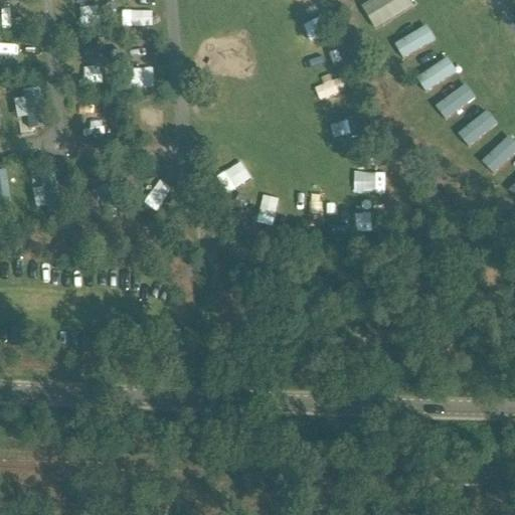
[(310,11),(308,0),(293,0),(295,12),(310,11)]
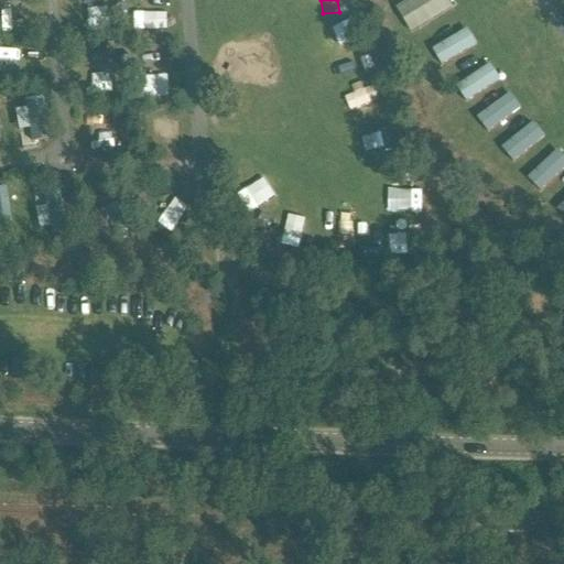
[(445,0),(414,0),(391,14),(409,42),(454,13),(445,0)]
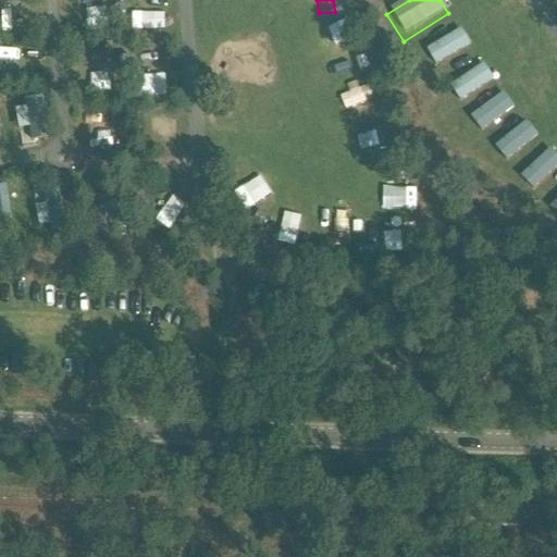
[(127,17),(127,7),(124,4),(116,5),(115,9),(116,17),(127,17)]
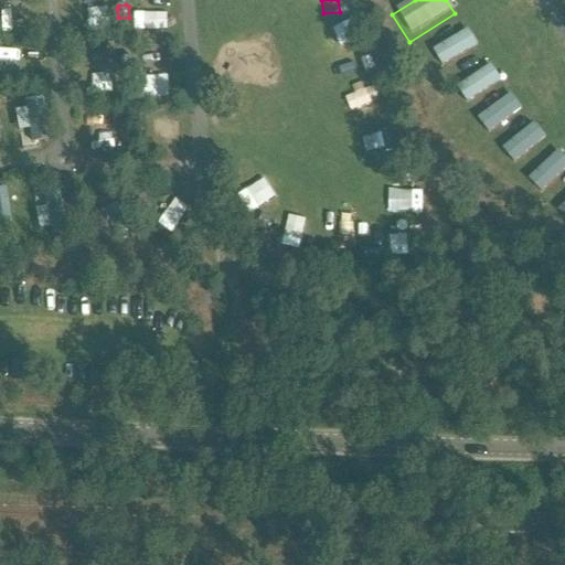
[(336,59),(352,55),(345,23),(329,28),(336,59)]
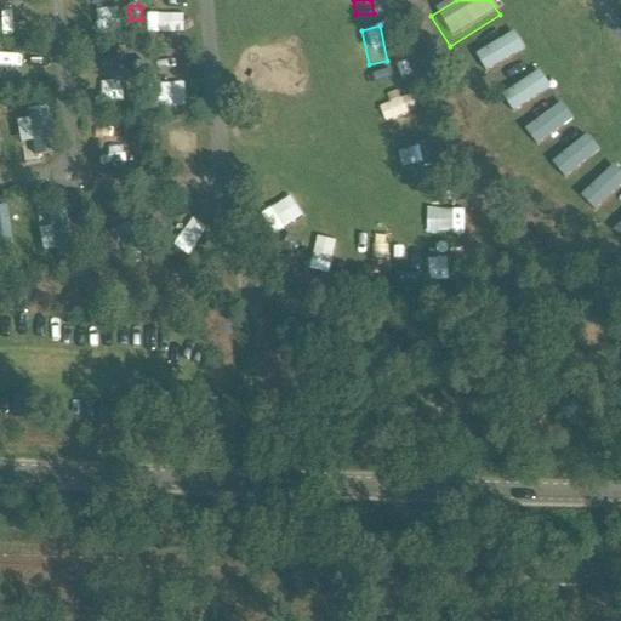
[(514,56),(527,49),(516,30),(477,55),(488,73),(514,56)]
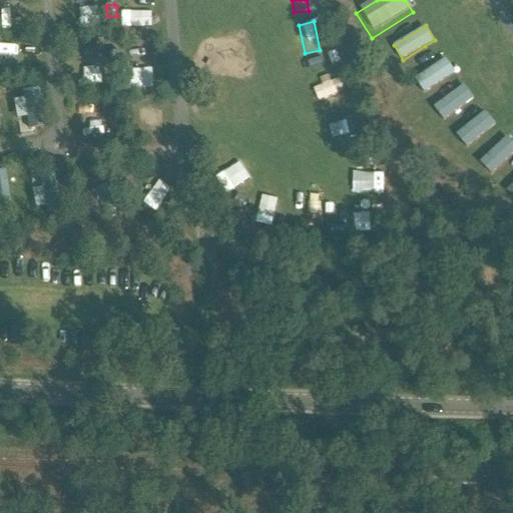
[(342,64),(338,51),(329,54),(333,67),(342,64)]
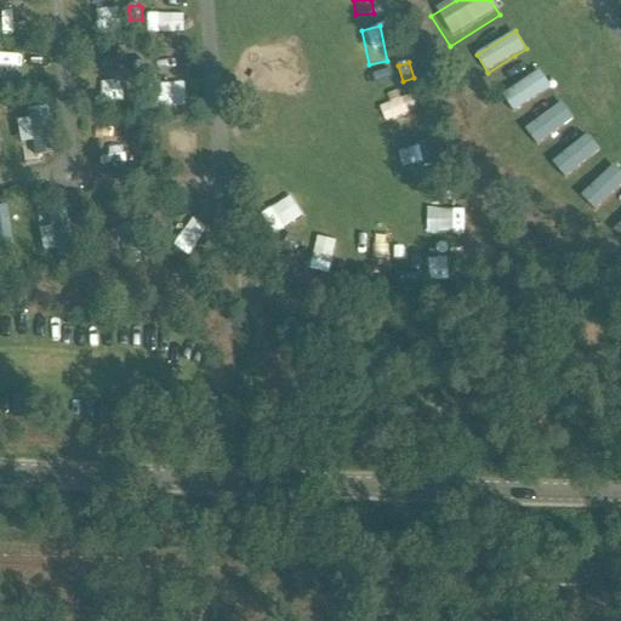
[(148,75),(147,64),(144,63),(136,63),(135,66),(135,77),(148,75)]
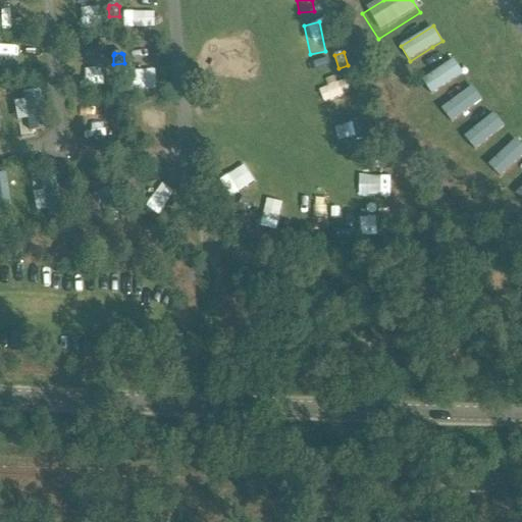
[(455,80),(464,73),(455,58),(422,80),(432,95),(455,80)]
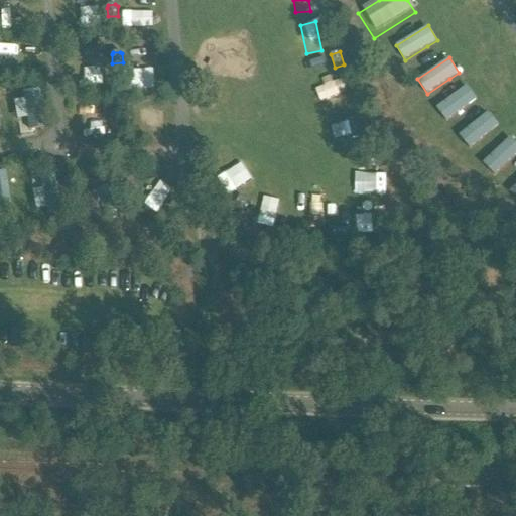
[(339,80),(314,85),(321,117),(346,112),(339,80)]
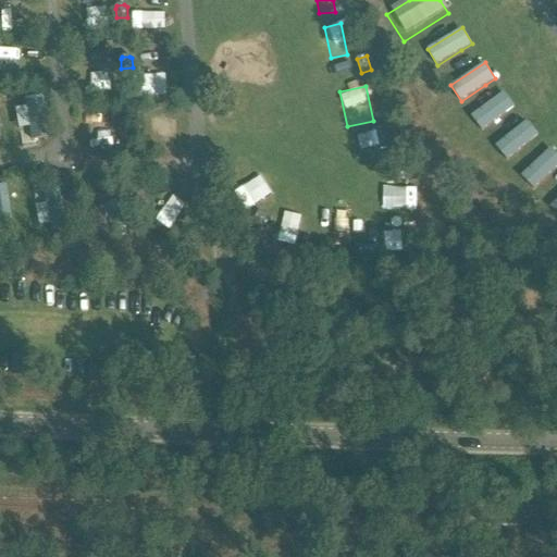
[(506,113),(516,107),(505,91),(471,115),(483,131),(506,113)]
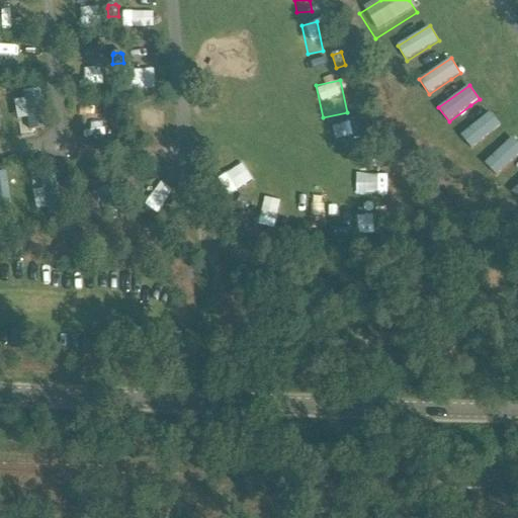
[(45,127),(39,89),(21,91),(22,99),(13,100),(16,125),(18,125),(20,138),(35,136),(34,128),(45,127)]
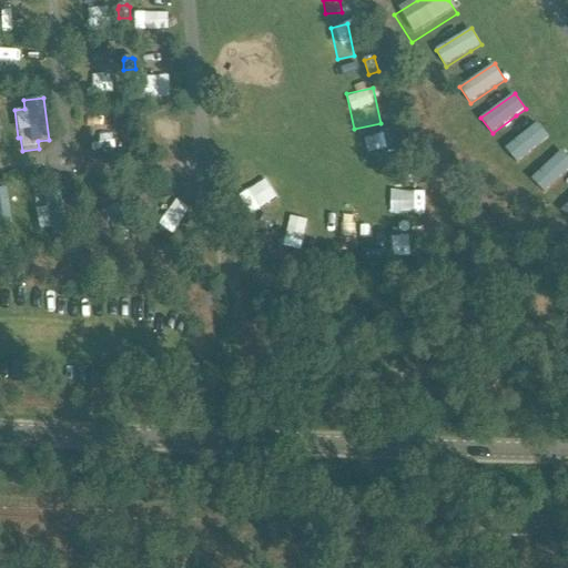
[(141,130),(141,121),(139,119),(131,119),(129,121),(130,131),(141,130)]
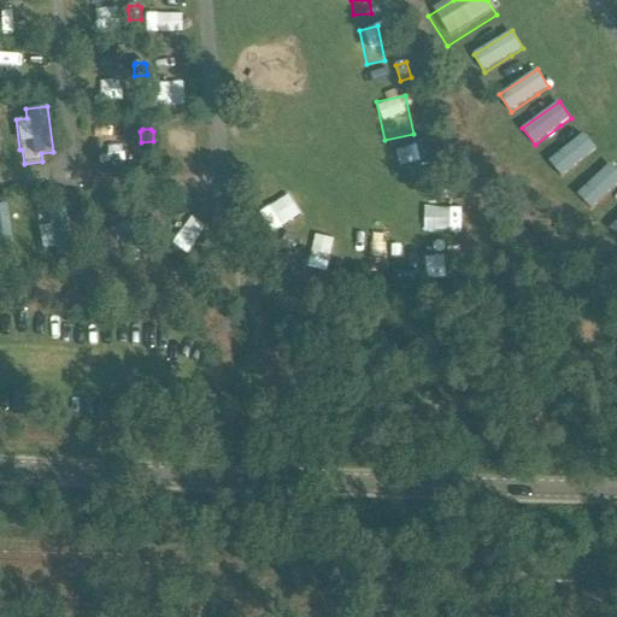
[(588,157),(598,150),(585,133),(550,162),(563,178),(588,157)]
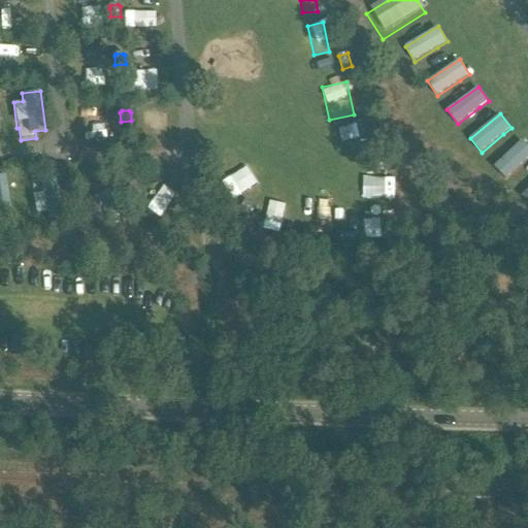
[(527,161),(527,160),(527,145),(523,140),(515,149),(495,167),(507,179),(527,161)]
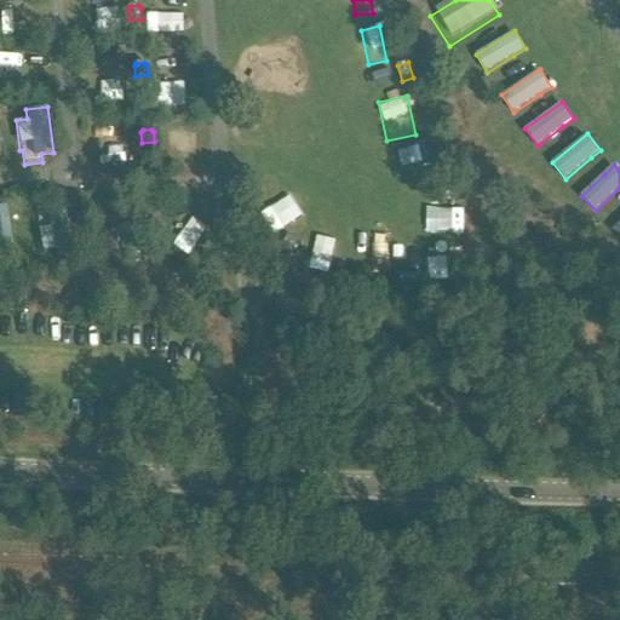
[(453,196),(449,181),(438,182),(442,197),(453,196)]
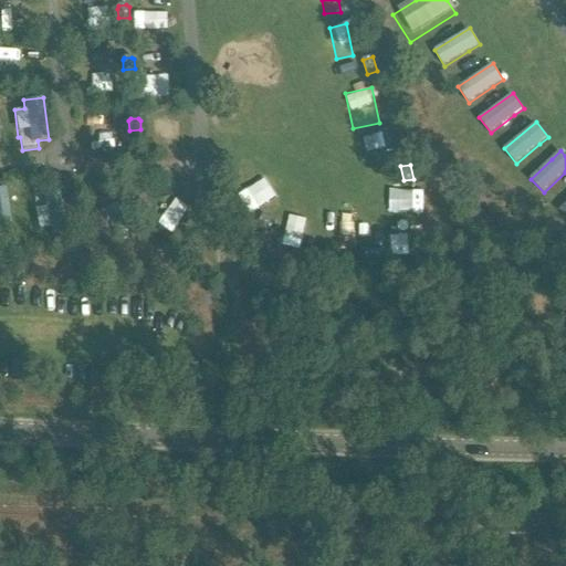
[(0,231),(12,230),(7,187),(0,187),(0,231)]
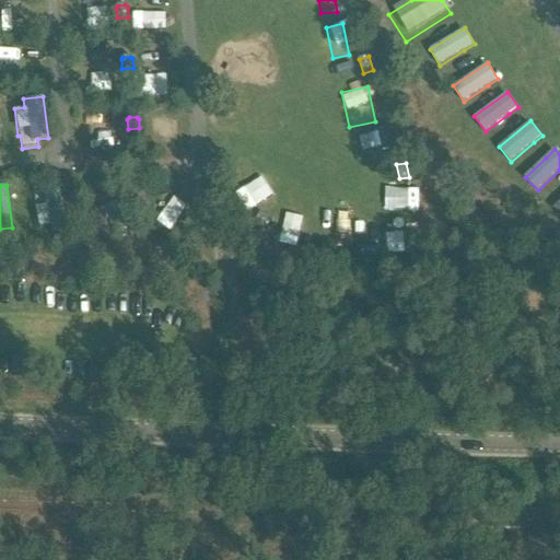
[(69,230),(61,186),(44,188),(44,185),(33,187),(36,206),(34,207),(37,228),(48,225),(49,233),(69,230)]
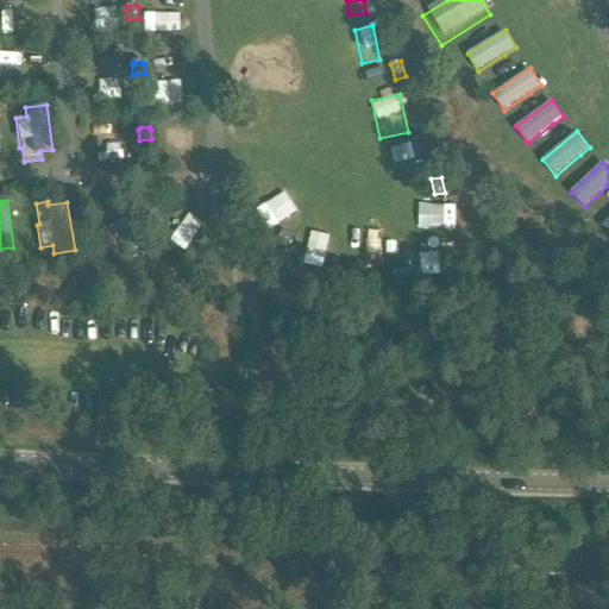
[(158,231),(158,220),(156,218),(148,218),(146,220),(146,231),(158,231)]
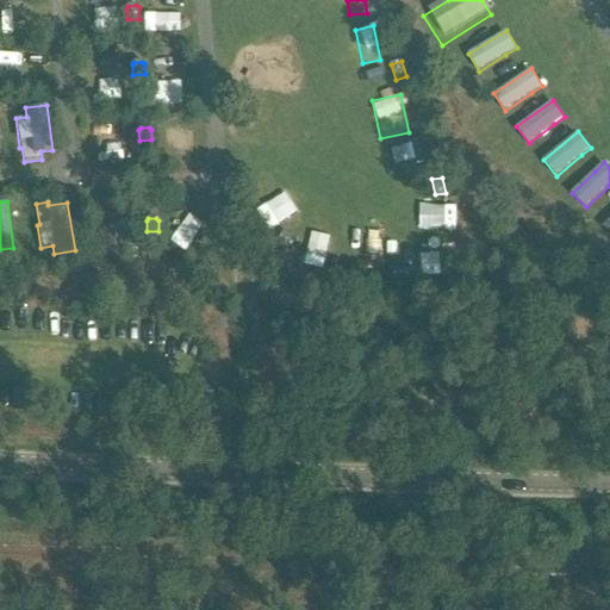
[(297,241),(284,231),(278,241),(290,250),(297,241)]
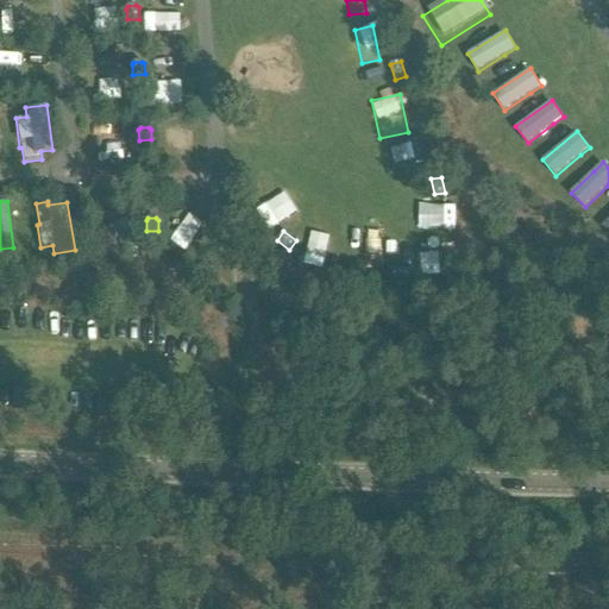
[(393,281),(408,281),(408,270),(393,270),(393,281)]
